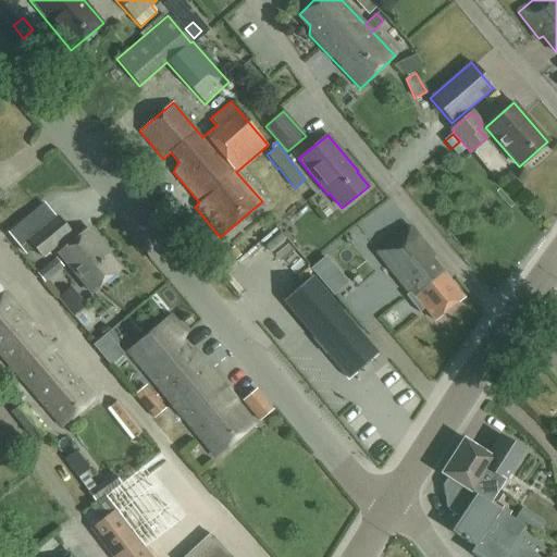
[(44,227),(32,213),(8,234),(25,255),(34,247),(42,257),(53,247),(91,293),(119,270),(100,247),(102,246),(88,229),(75,239),(57,217),(44,227)]
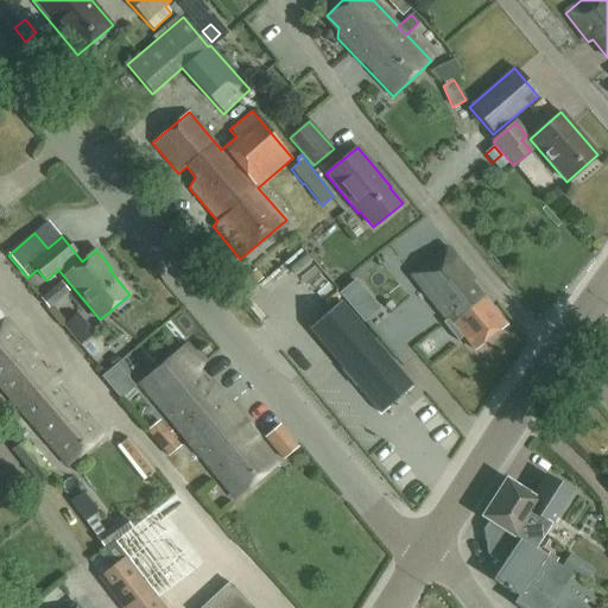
[(473,279),(449,249),(412,278),(445,321),(443,323),(457,342),(463,337),(474,350),(505,325),(470,282),(473,279)]
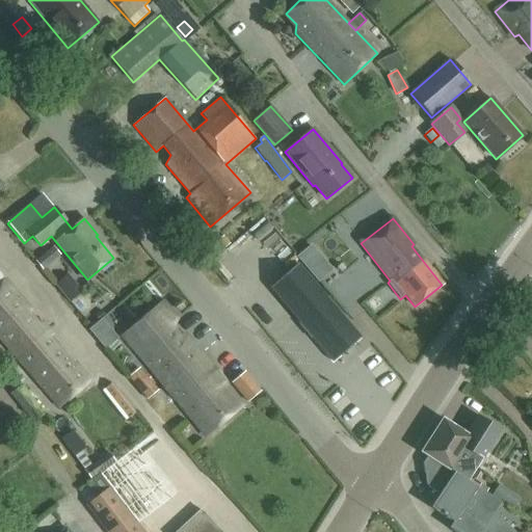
[(42,270),(60,255),(55,248),(35,264),(42,270)]
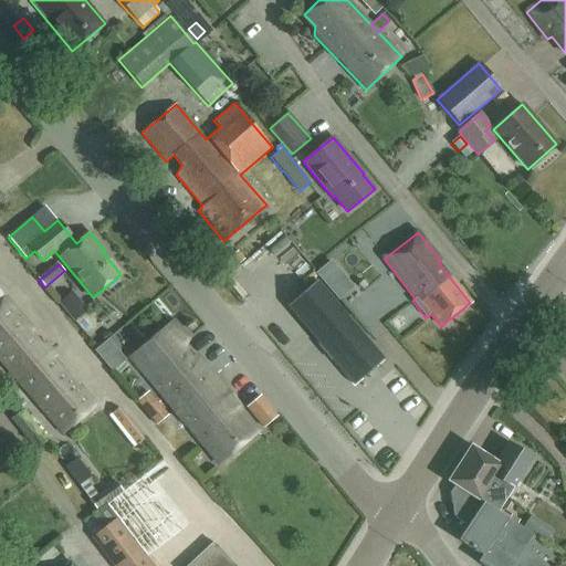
[(354,384),(383,359),(316,282),(289,306),(354,384)]
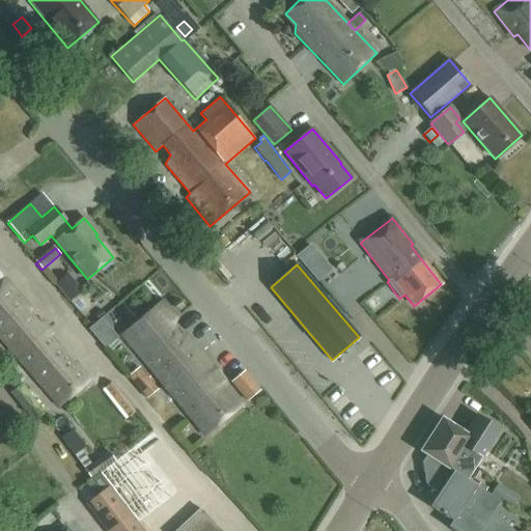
[(68,301),(80,290),(66,275),(54,285),(68,301)]
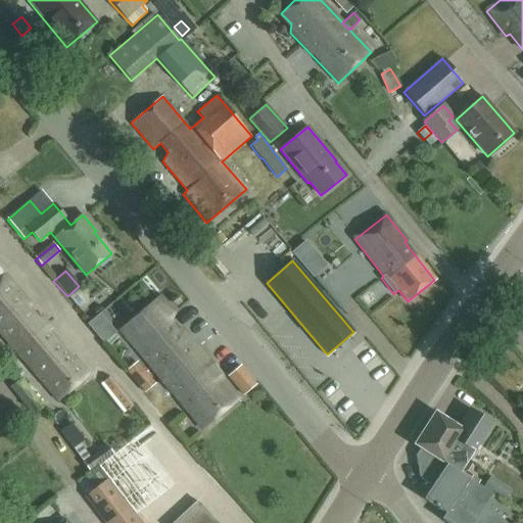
[(19,288),(8,276),(0,282),(0,332),(60,399),(90,372),(76,355),(72,357),(63,345),(63,344),(50,331),(52,328),(42,317),(34,322),(25,311),(32,302),(19,288)]
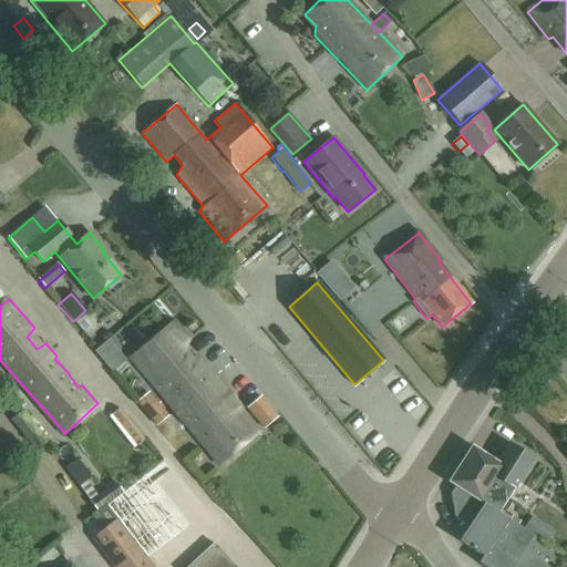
[(192,359),(183,348),(188,340),(174,322),(164,330),(133,357),(130,359),(219,464),(258,431),(196,357),(192,359)]
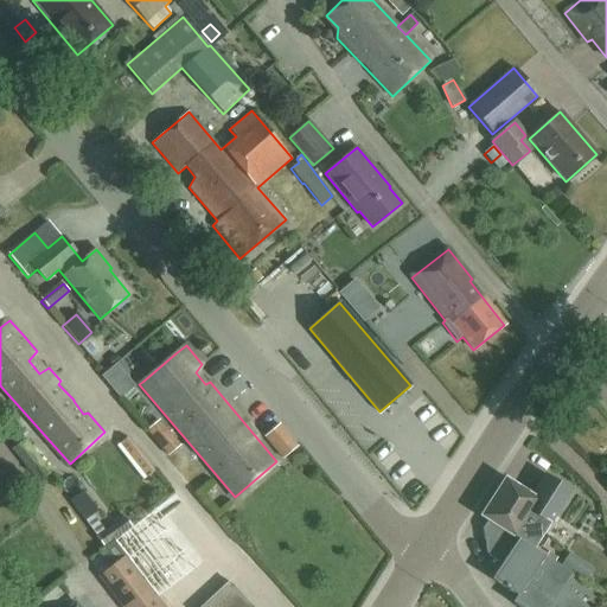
[(126,378),(113,390),(119,398),(133,387),(126,378)]
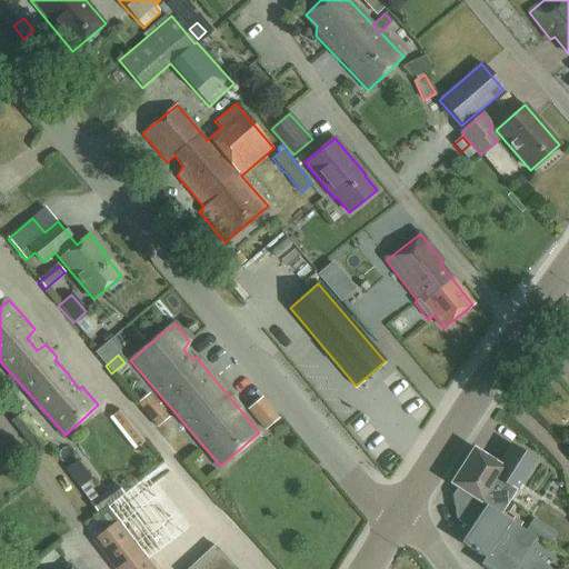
[(170,417),(149,392),(136,402),(158,428),(170,417)]
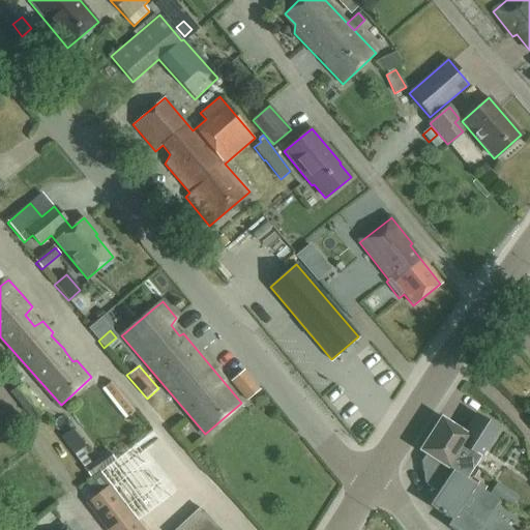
[(246,400),(259,389),(242,370),(230,380),(246,400)]
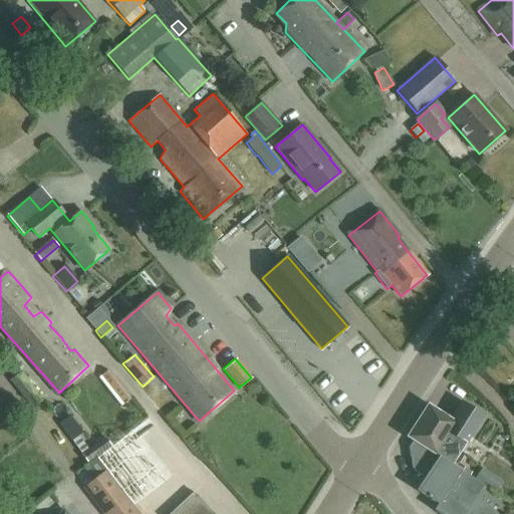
[(131,400),(108,370),(101,375),(124,405),(131,400)]
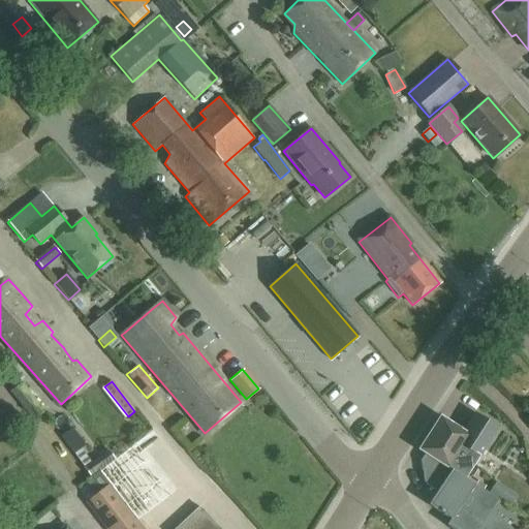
[(21,382),(9,391),(33,421),(43,411),(21,382)]
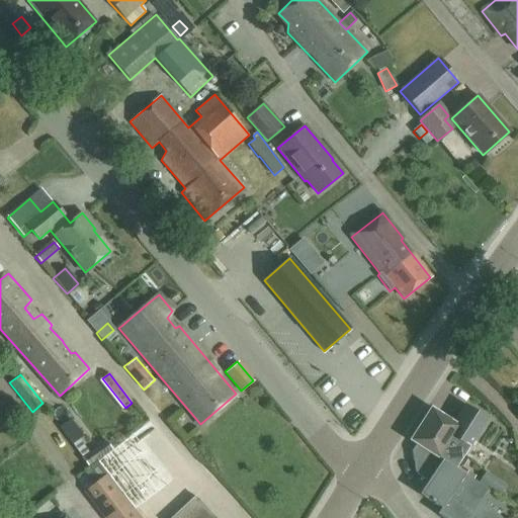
[(468,448),(487,420),(464,406),(452,423),(430,409),(410,440),(416,444),(411,451),(415,473),(428,482),(419,495),(440,508),(436,515),(441,517),(512,517),(517,513),(517,510),(464,475),(454,468),(467,447),(468,448)]
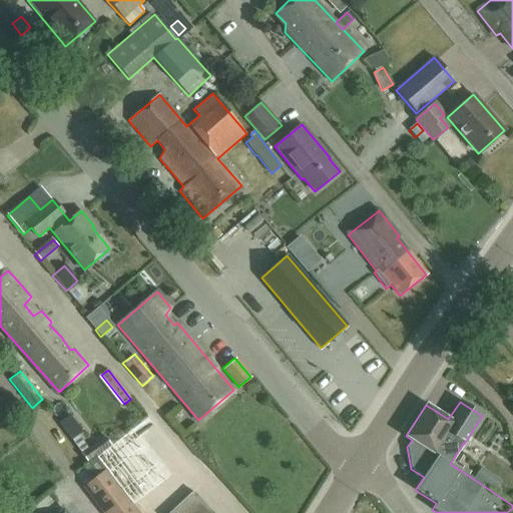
[(105,437),(82,454),(88,462),(111,446),(105,437)]
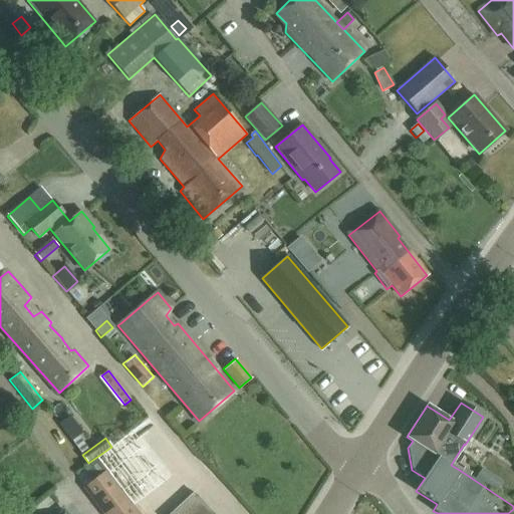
[(109,513),(129,500),(120,490),(105,472),(85,486),(100,506),(96,508),(100,513),(109,513)]
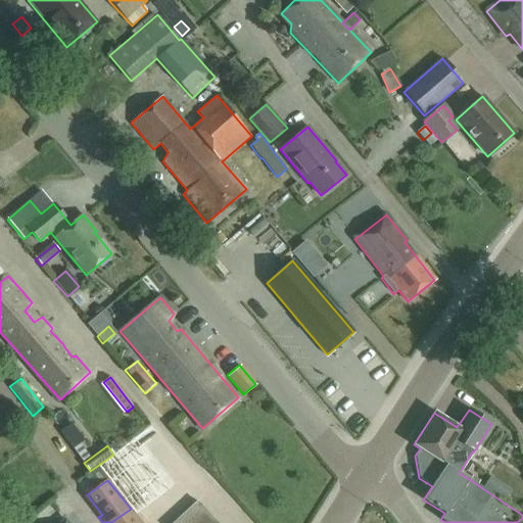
[(217,522),(197,501),(172,522),(217,522)]
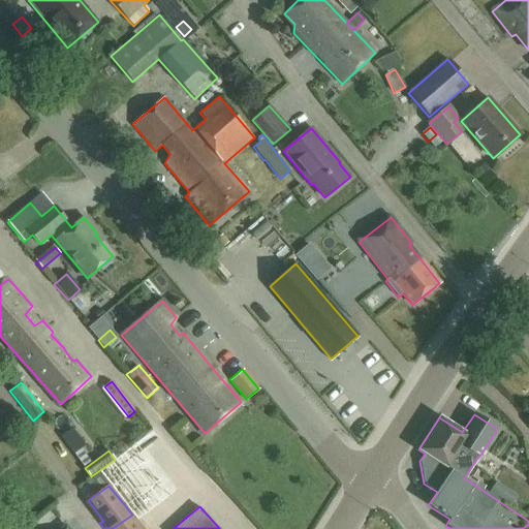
[(113,528),(142,528),(132,515),(113,528)]
